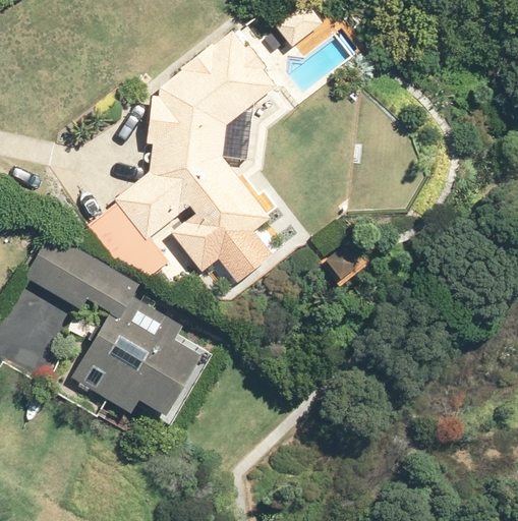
[(305,0),(304,0),(274,25),(291,47),(323,21),(305,0)]
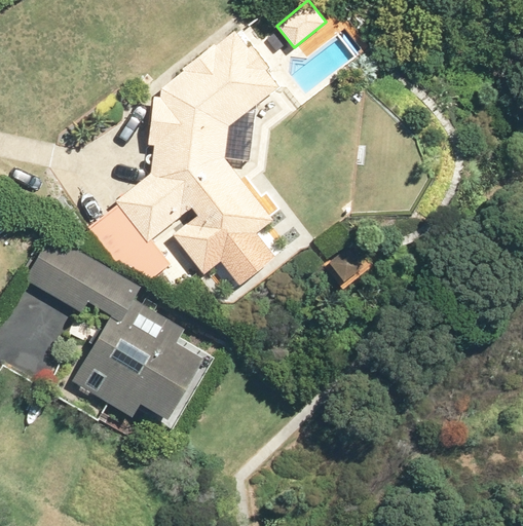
[(248,47),(234,30),(215,44),(214,42),(181,68),(183,71),(161,88),(160,98),(153,97),(147,144),(153,145),(150,173),(114,200),(148,242),(191,207),(197,217),(174,235),(203,274),(221,262),(237,285),(273,258),(256,234),(272,220),(224,157),(228,125),(279,85),(265,69),(268,66),(252,44),(248,47)]
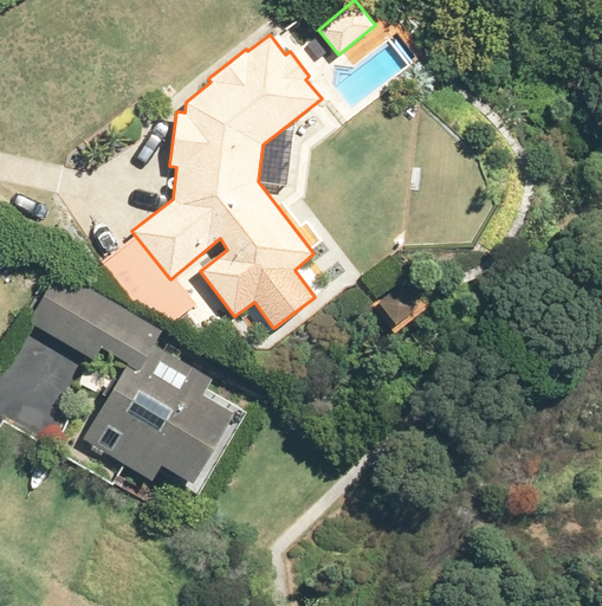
[(140,341),(153,348),(163,330),(62,270),(30,321),(92,359),(99,348),(125,363),(140,341)]
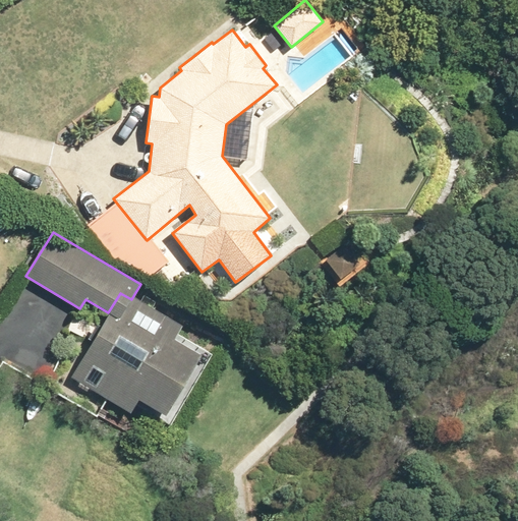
[(141,240),(125,252),(135,265),(151,252),(141,240)]
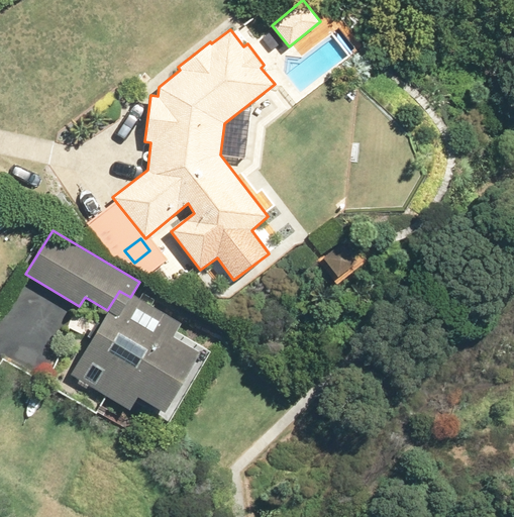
[(323,257),(337,277),(355,263),(342,244),(323,257)]
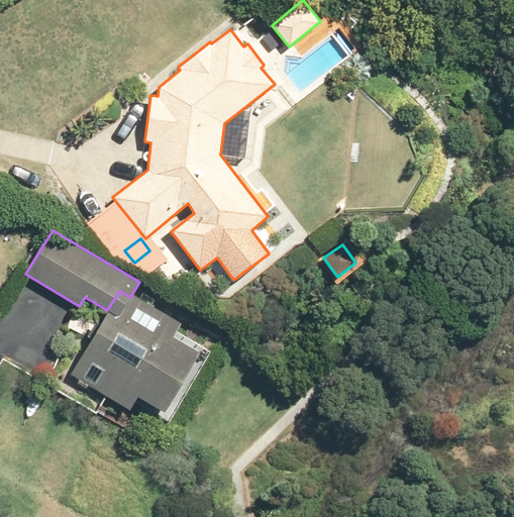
[(178,323),(130,297),(119,291),(107,310),(70,375),(126,410),(135,398),(159,413),(198,351),(170,335),(178,323)]
